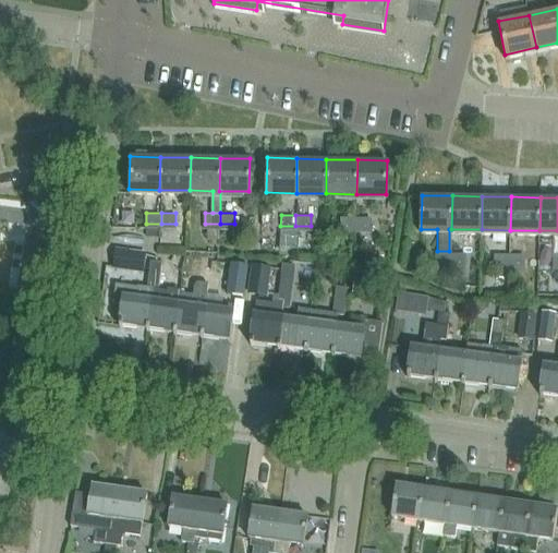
[(340,227),(355,227),(355,216),(340,216),(340,227)]
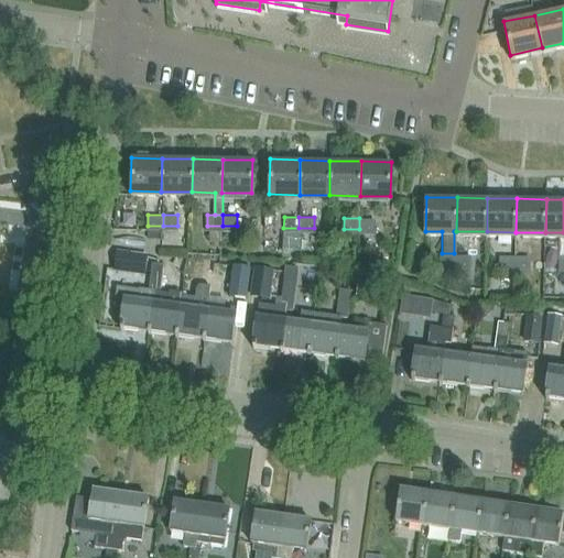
[(373,218),(359,218),(359,229),(373,229),(373,218)]
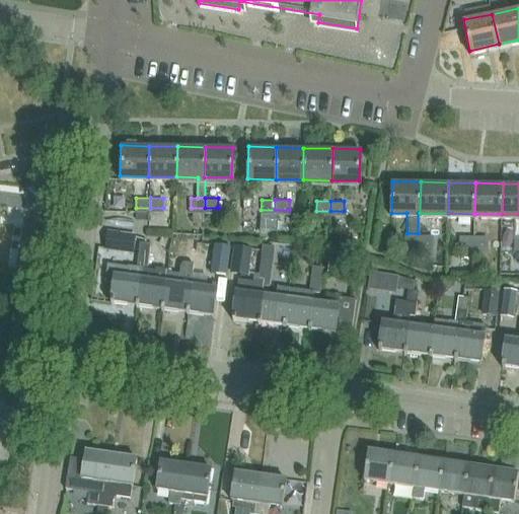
[(133,250),(136,231),(107,227),(104,246),(133,250)]
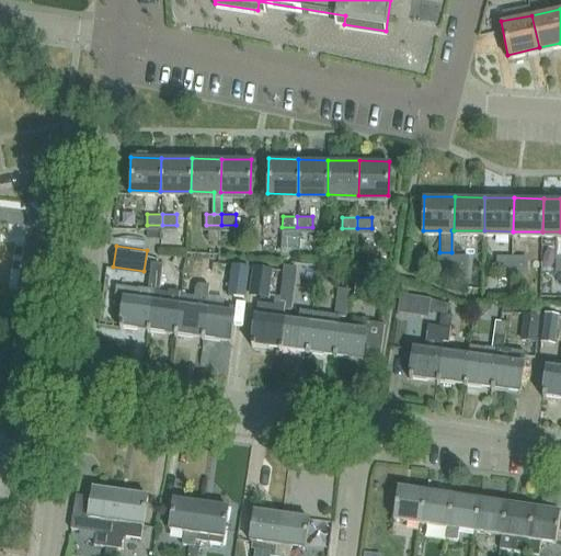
[(451,252),(439,252),(436,252),(436,263),(451,263),(451,252)]
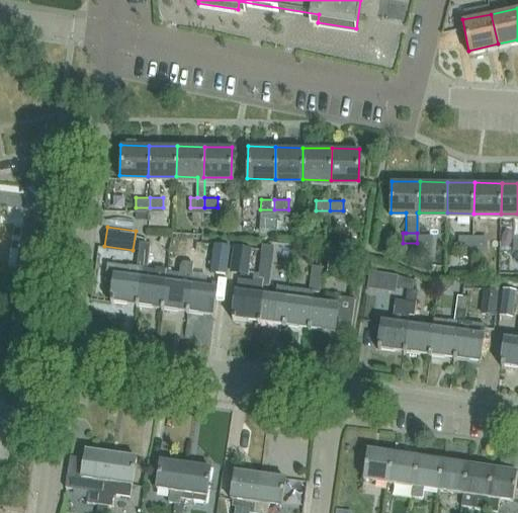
[(431,233),(417,233),(417,243),(430,243),(431,233)]
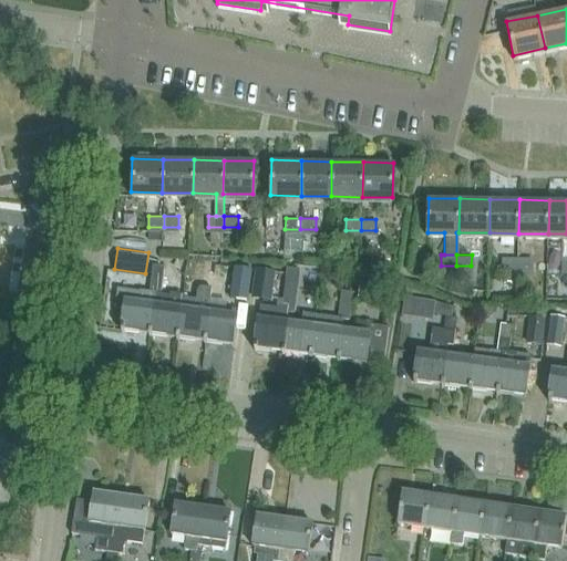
[(516,268),(516,257),(502,256),(502,267),(516,268)]
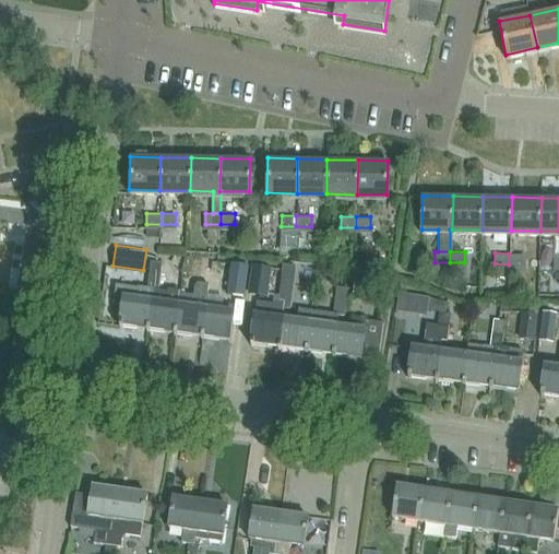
[(509,254),(509,264),(524,264),(524,254),(509,254)]
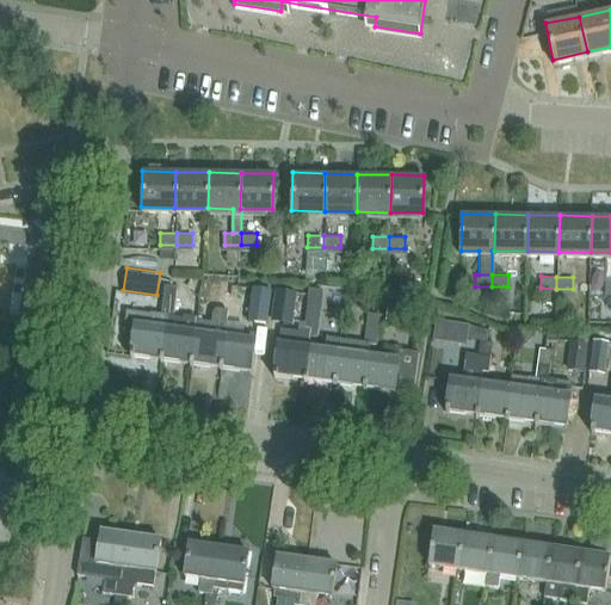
[(165,283),(164,297),(176,298),(177,284),(165,283)]
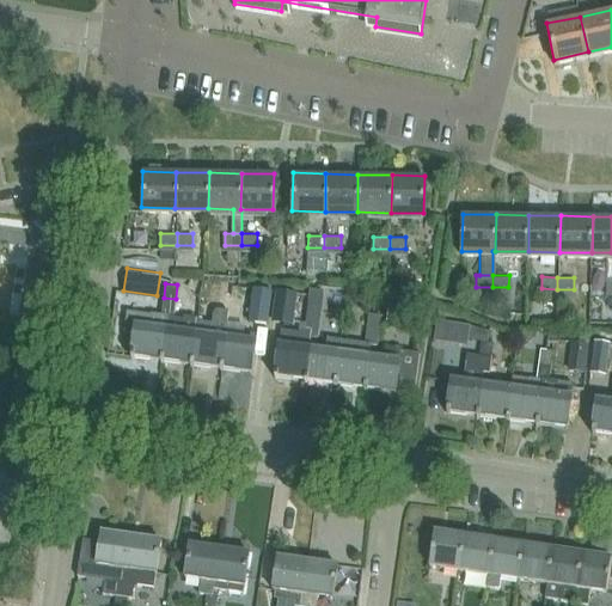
[(268,319),(271,287),(251,285),(248,317),(268,319)]
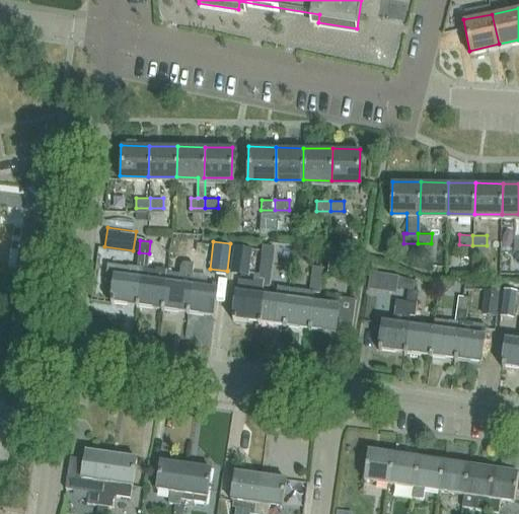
[(230,268),(249,271),(253,243),(234,241),(230,268)]
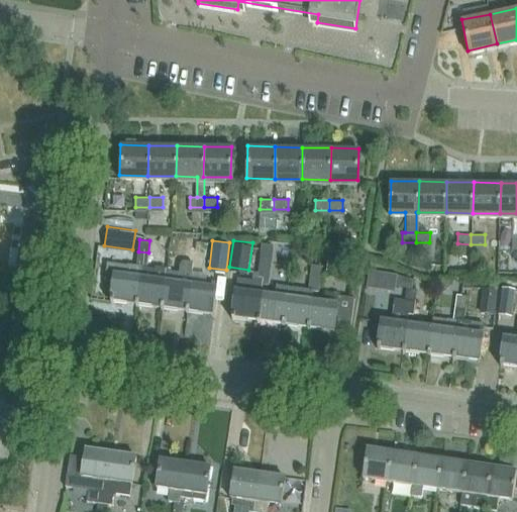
[(190,246),(188,259),(198,261),(199,247),(190,246)]
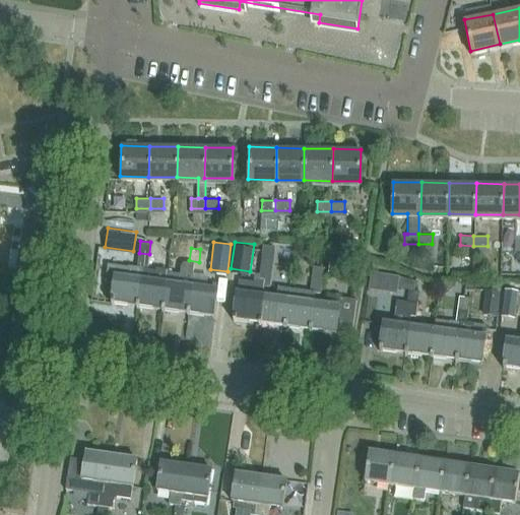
[(110,301),(137,305),(139,278),(141,266),(147,267),(149,254),(139,253),(137,265),(129,264),(129,266),(107,263),(105,278),(113,279),(110,301)]
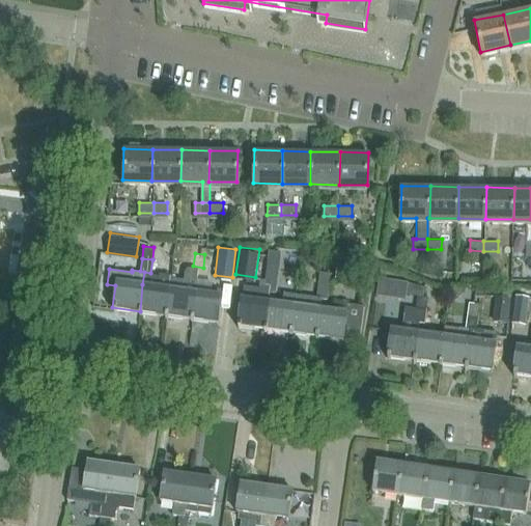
[(363,265),(336,260),(334,275),(361,279),(363,265)]
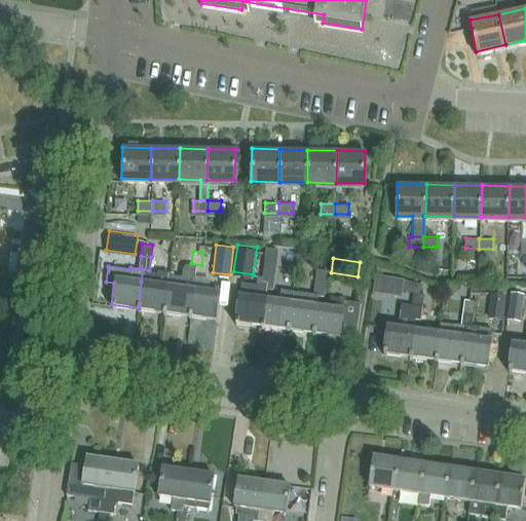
[(265,259),(264,271),(274,272),(275,260),(265,259)]
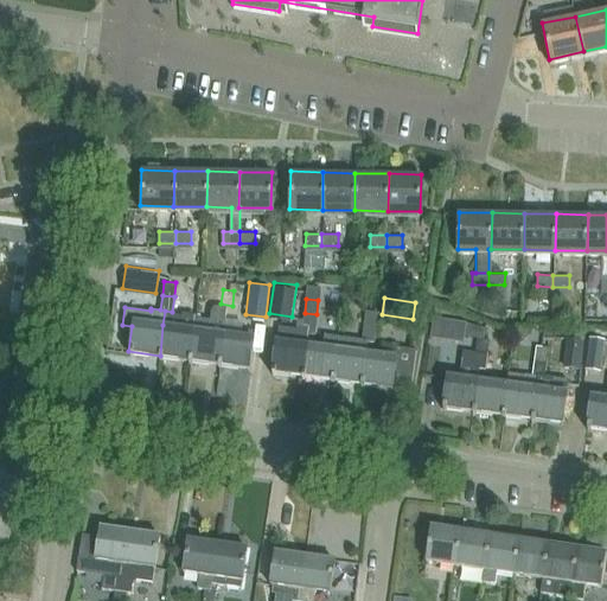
[(196,314),(189,359),(217,363),(222,332),(224,319),(230,320),(232,306),(221,304),(219,315),(210,314),(210,317),(196,314)]
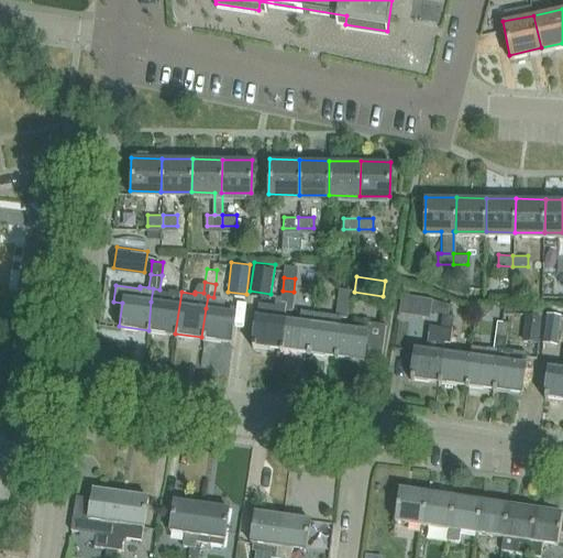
[(339,284),(337,298),(349,301),(351,286),(339,284)]
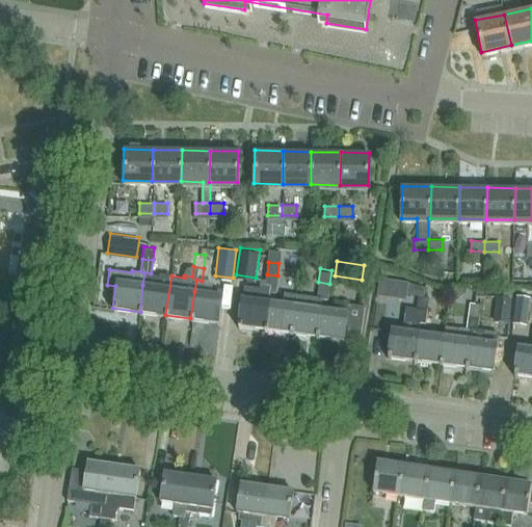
[(144,272),(142,285),(140,312),(165,315),(171,275),(171,273),(160,271),(159,274),(151,273),(144,272)]
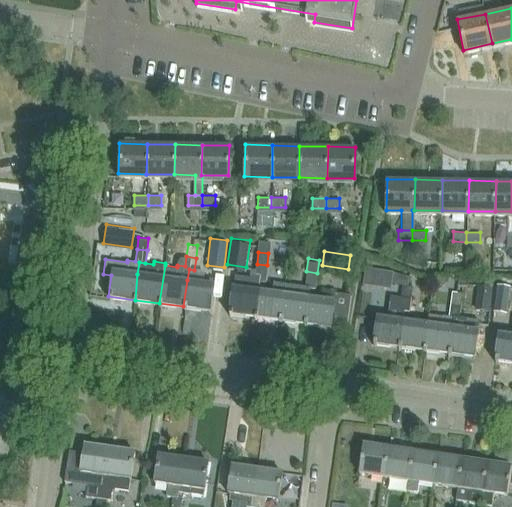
[(265,278),(267,265),(257,264),(255,275),(250,274),(249,275),(235,273),(230,311),(256,315),(259,288),(258,288),(260,277),(265,278)]
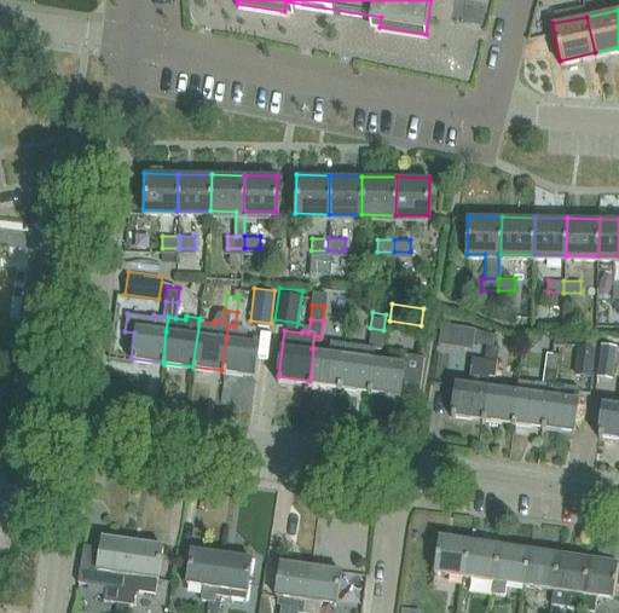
[(475,327),(473,340),(486,341),(492,342),(493,330),(475,327)]
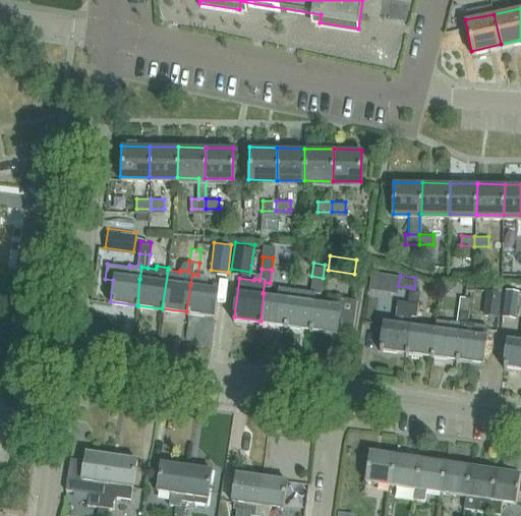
[(285,324),(310,328),(313,300),(315,300),(316,289),(321,290),(323,278),(311,276),(310,288),(304,287),(290,285),(285,324)]
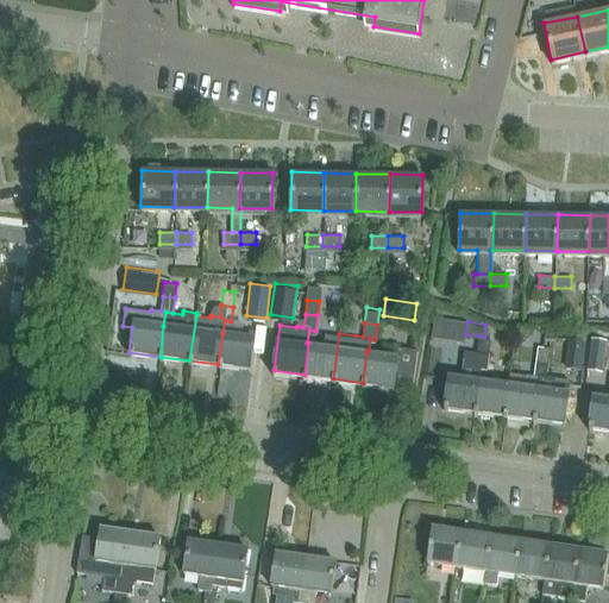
[(223,333),(218,364),(249,369),(252,338),(251,337),(252,330),(242,327),(240,335),(223,333)]
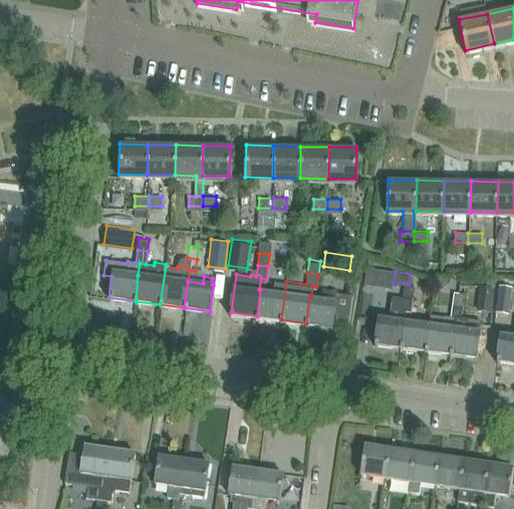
[(274,280),(272,291),(260,289),(257,316),(281,319),(286,281),(274,280)]
